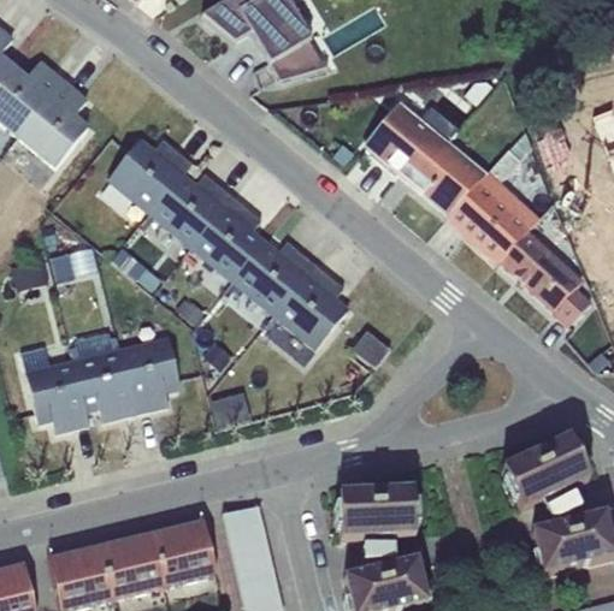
[(229,0),(204,16),(236,42),(249,27),(282,81),(328,67),(330,66),(326,59),(323,61),(289,0),(229,0)]
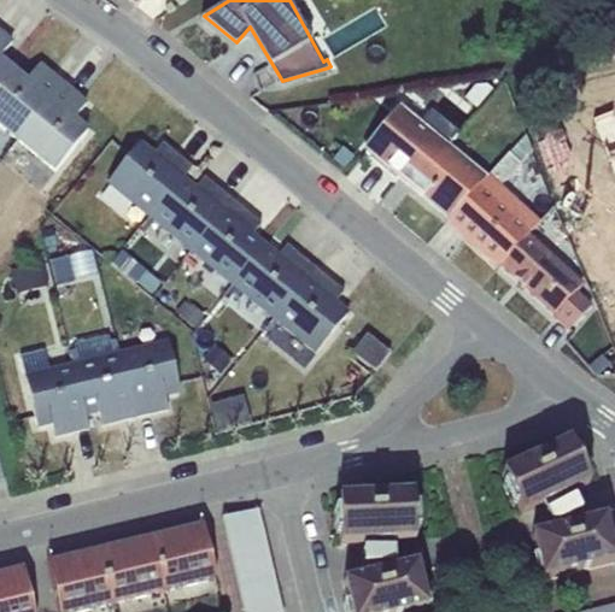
[(0,29),(0,83),(13,68),(0,57),(13,40),(0,29)]
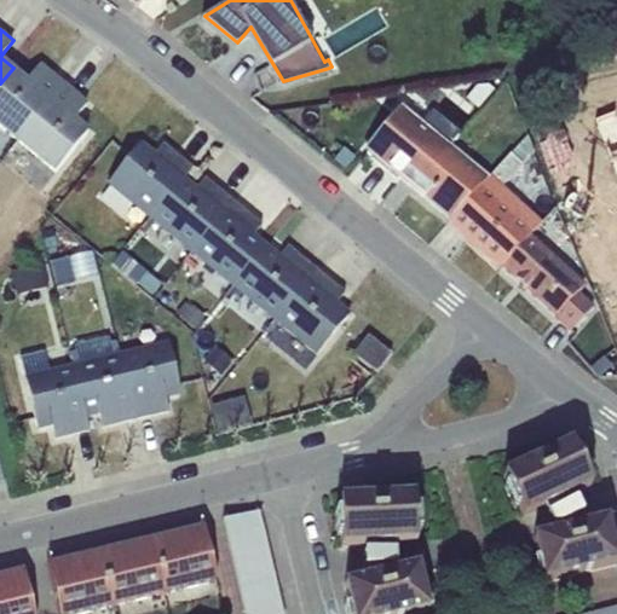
[(13,68),(0,84),(0,123),(19,139),(64,82),(40,63),(27,79),(13,68)]
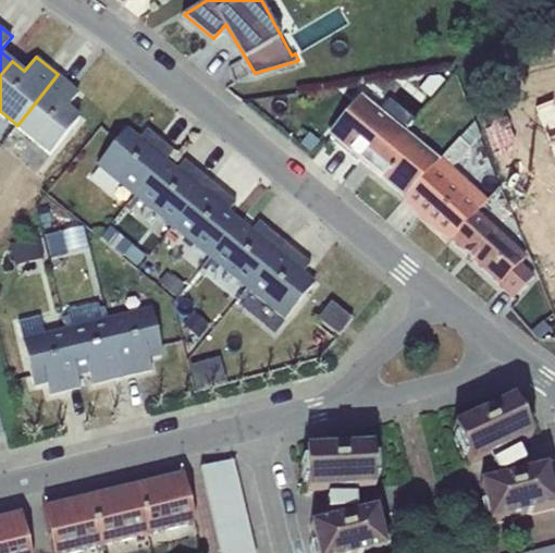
[(58,74),(17,125),(50,152),(81,117),(76,113),(68,106),(79,91),(58,74)]
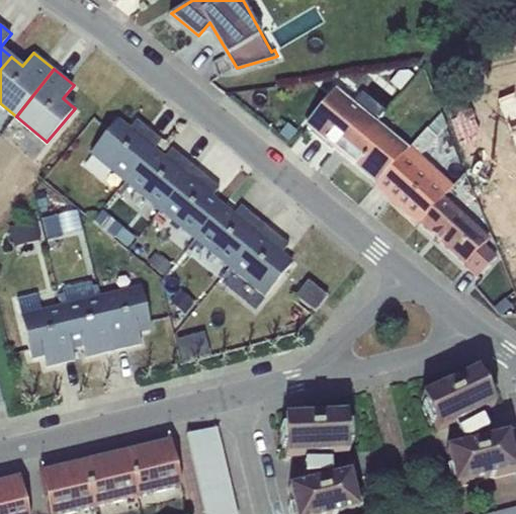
[(338,86),(377,118),(387,107),(347,75),(338,86)]
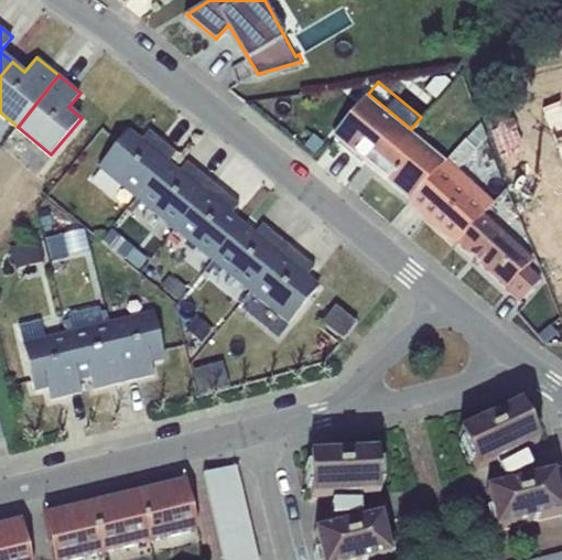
[(411,129),(368,94),(335,135),(367,160),(384,141),(393,150),(411,129)]
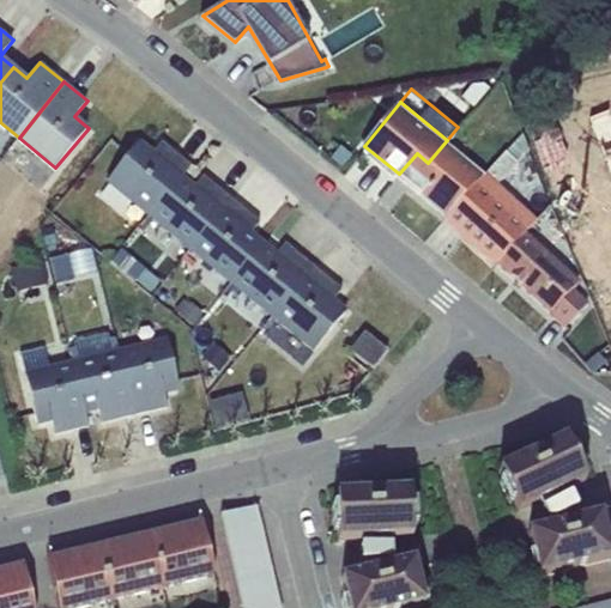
[(485,172),(448,214),(498,260),(527,229),(538,218),(500,183),(532,149),(524,128),(485,172)]
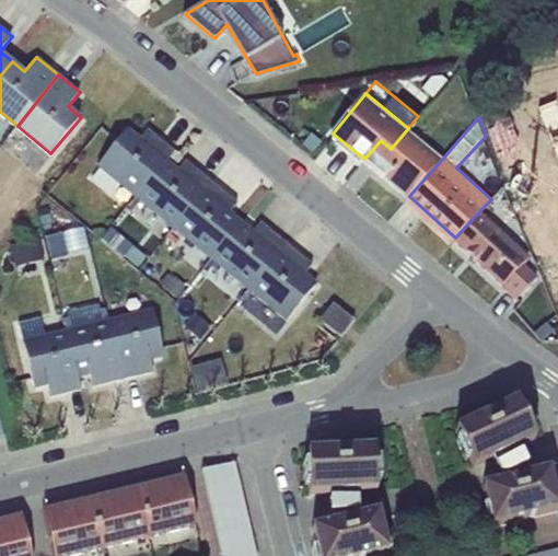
[(139,194),(167,159),(176,149),(150,127),(141,138),(129,127),(101,162),(139,194)]
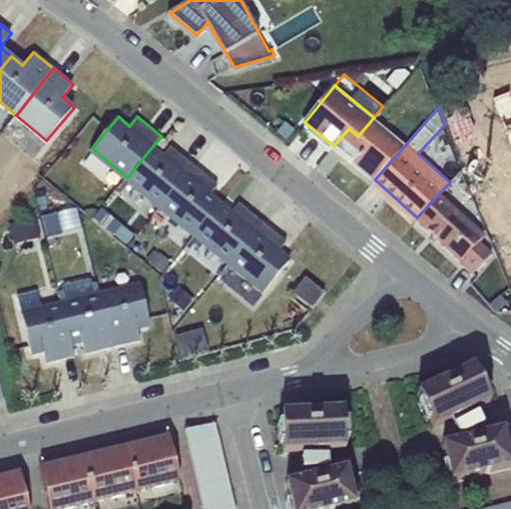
[(349,128),(334,145),(375,179),(406,144),(374,117),(358,136),(349,128)]
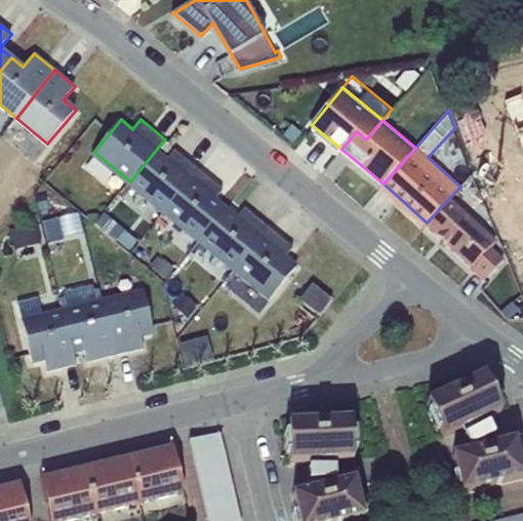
[(157,149),(130,182),(166,211),(199,168),(175,148),(167,158),(157,149)]
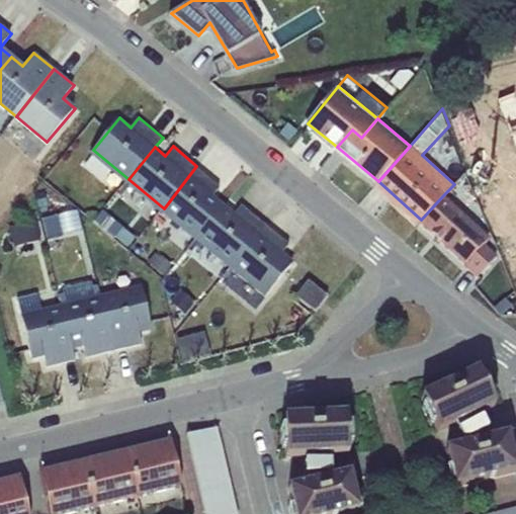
[(196,166),(164,208),(198,237),(224,203),(212,195),(221,185),(196,166)]
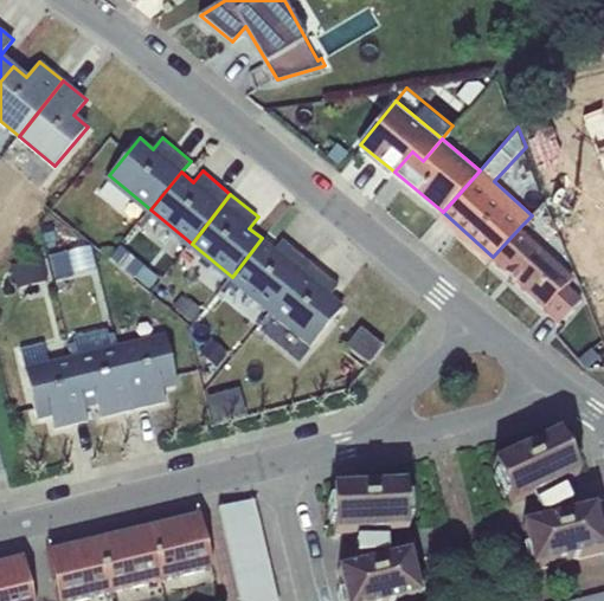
[(521,226),(493,257),(560,320),(583,296),(569,284),(577,276),(548,251),(521,226)]
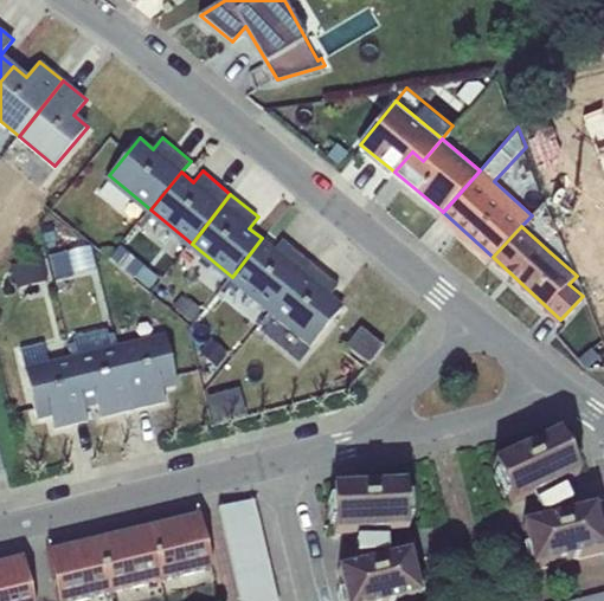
[(262,238),(232,277),(272,310),(312,260),(283,237),(275,249),(262,238)]
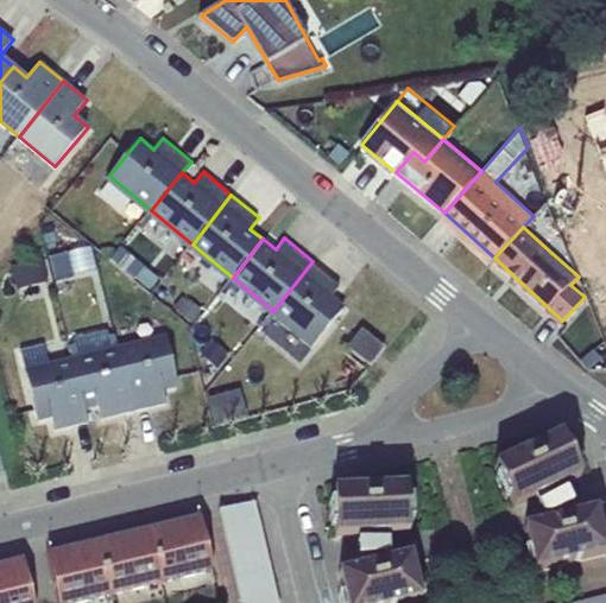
[(94,245),(51,254),(56,274),(99,266),(94,245)]
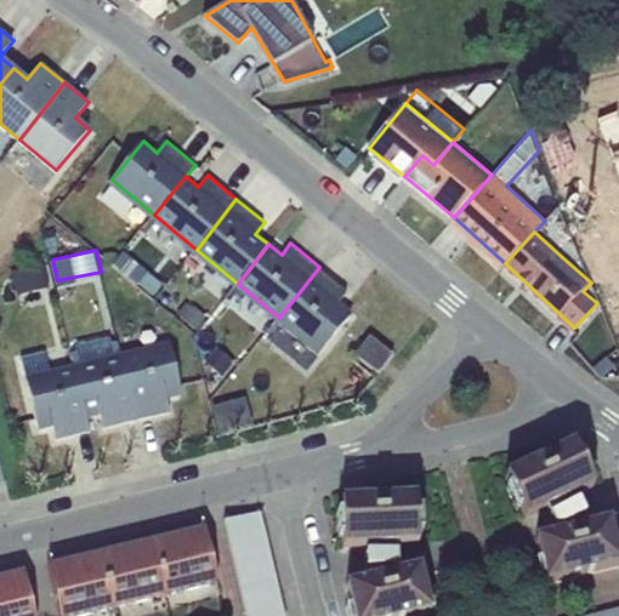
[(128,250),(118,262),(154,295),(165,283),(128,250)]
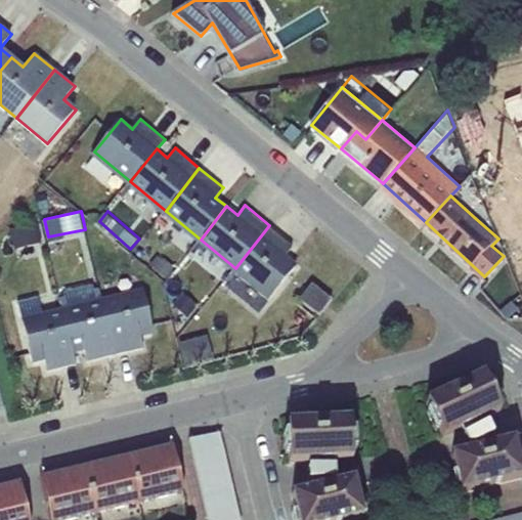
[(38,219),(11,225),(16,245),(42,239),(38,219)]
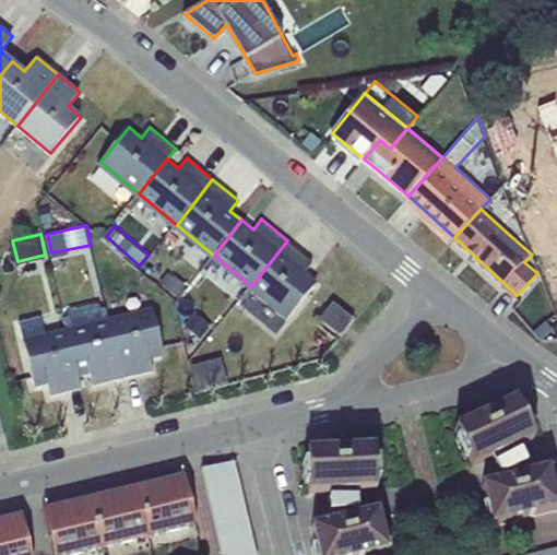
[(287,240),(251,286),(288,317),(317,282),(305,272),(313,261),(287,240)]
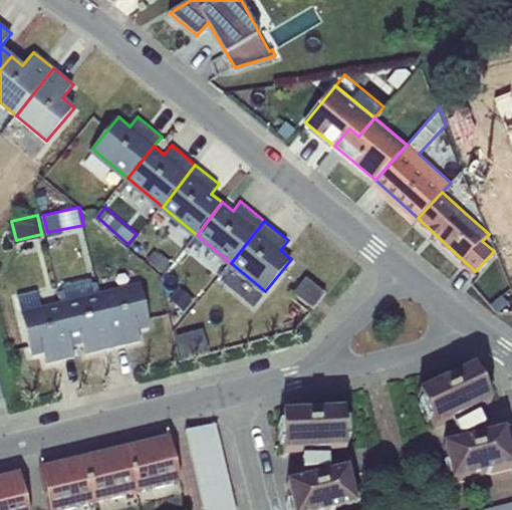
[(156,248),(148,259),(164,272),(173,261),(156,248)]
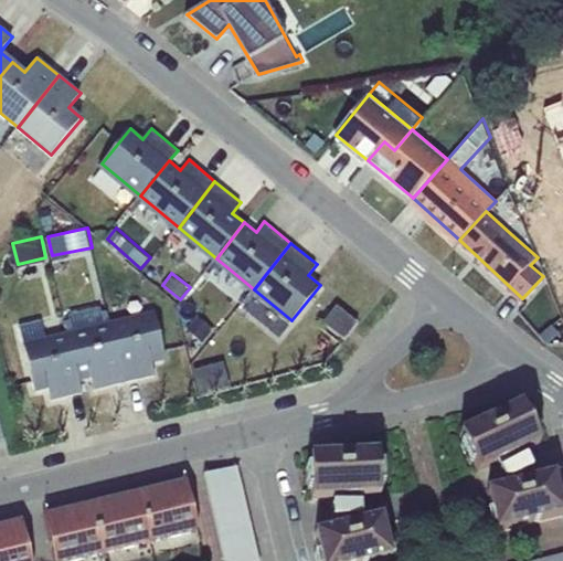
[(338,304),(324,320),(346,338),(359,321),(338,304)]
